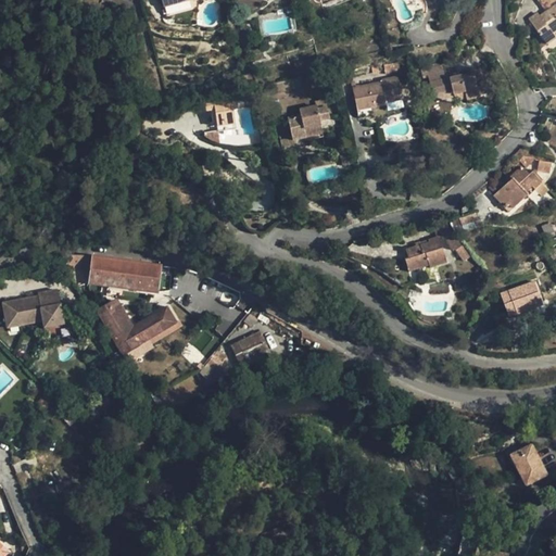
[(538,0),(546,12),(555,4),(555,1),(555,0),(538,0)]
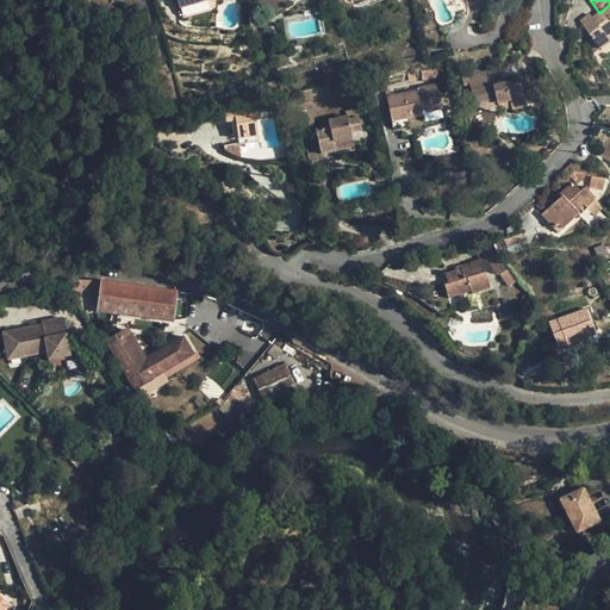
[(608,38),(609,36),(609,5),(599,13),(601,16),(595,20),(593,18),(590,14),(580,22),(601,49),(609,42),(608,38)]
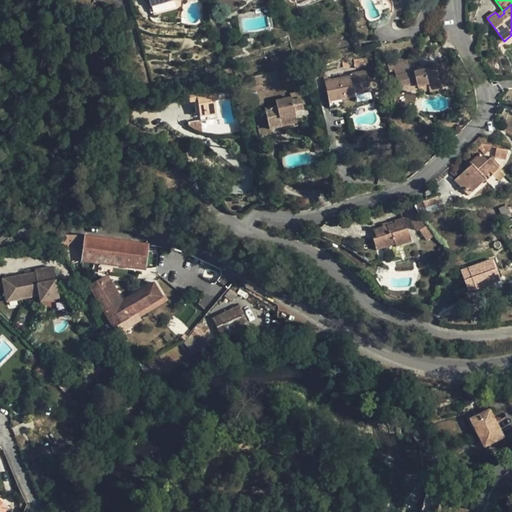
[(369,65),(367,58),(354,60),(355,67),(369,65)]
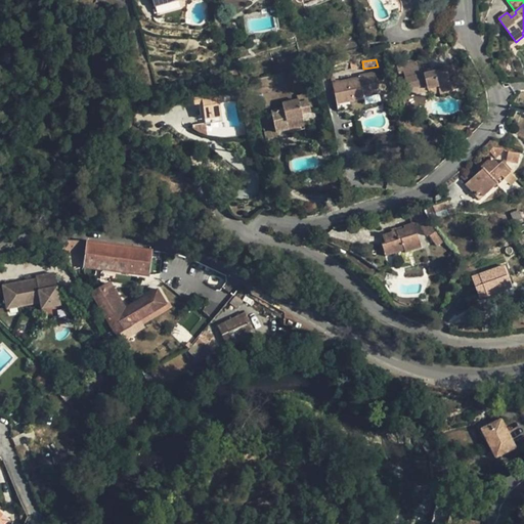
[(456,80),(448,82),(445,69),(424,74),(419,74),(418,67),(403,70),(407,89),(426,85),(427,88),(437,86),(439,93),(459,89),(456,80)]
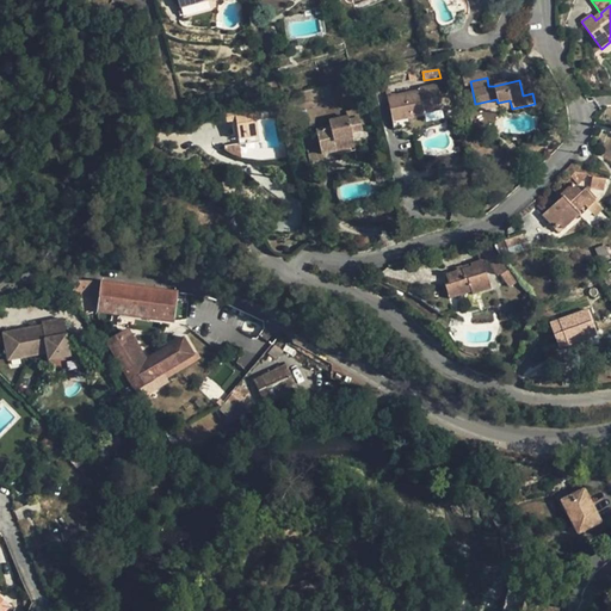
[(419,90),(388,96),(393,122),(408,118),(425,115),(424,112),(431,111),(442,109),(437,84),(419,87),(419,90)]
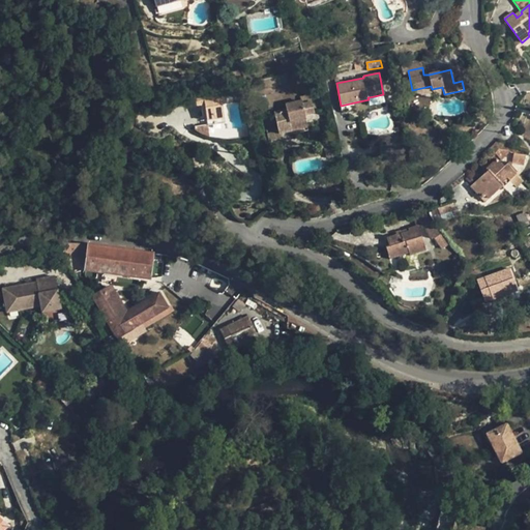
[(431,86),(412,90),(413,96),(433,92),(432,89),(431,86)]
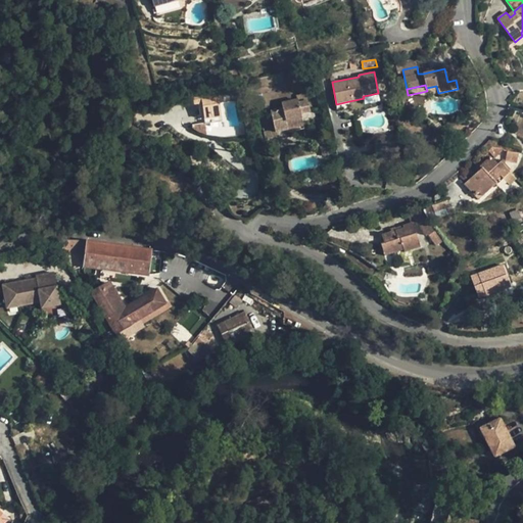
[(202,107),(204,119),(222,116),(218,89),(192,92),(194,104),(198,103),(202,103),(202,107)]
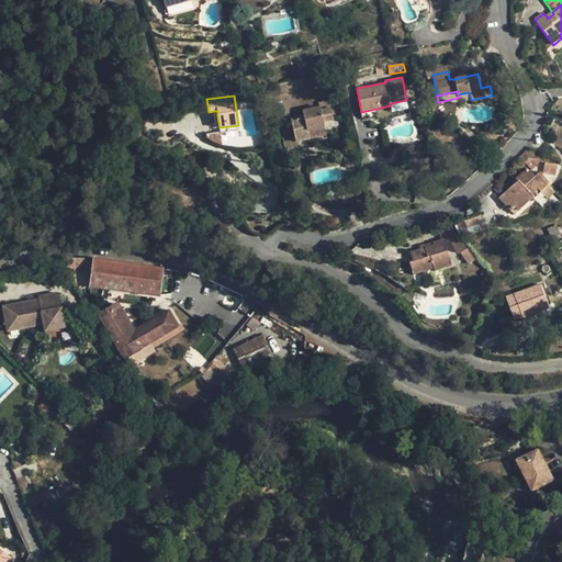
[(283,109),(282,100),(267,104),(269,112),(283,109)]
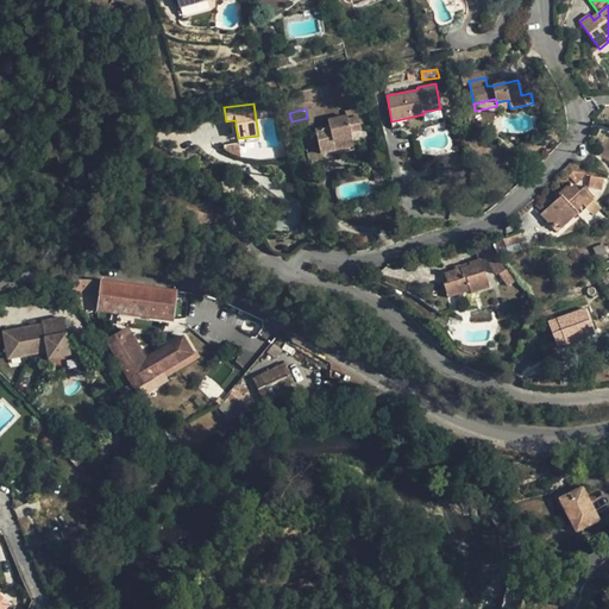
[(443,117),(440,108),(429,111),(431,119),(443,117)]
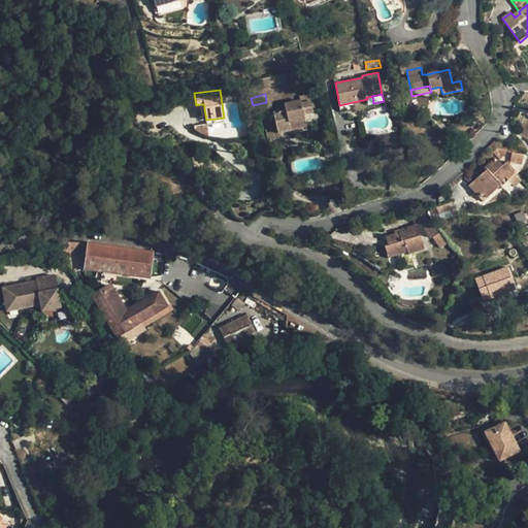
[(275,124),(277,133),(306,127),(304,114),(312,112),(308,95),(299,96),(300,100),(284,104),(286,109),(273,111),(275,124)]
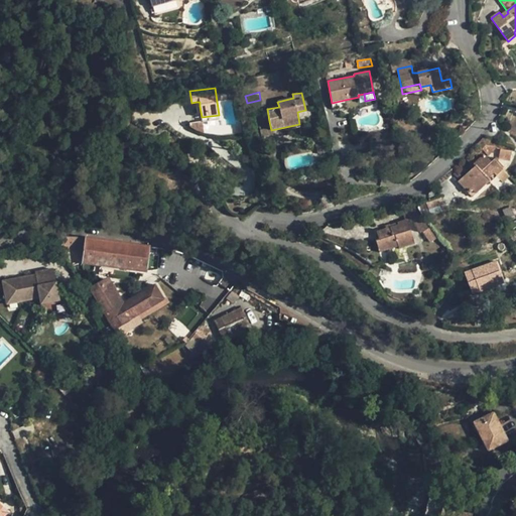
[(271,130),(269,121),(258,123),(261,136),(272,134),(271,130)]
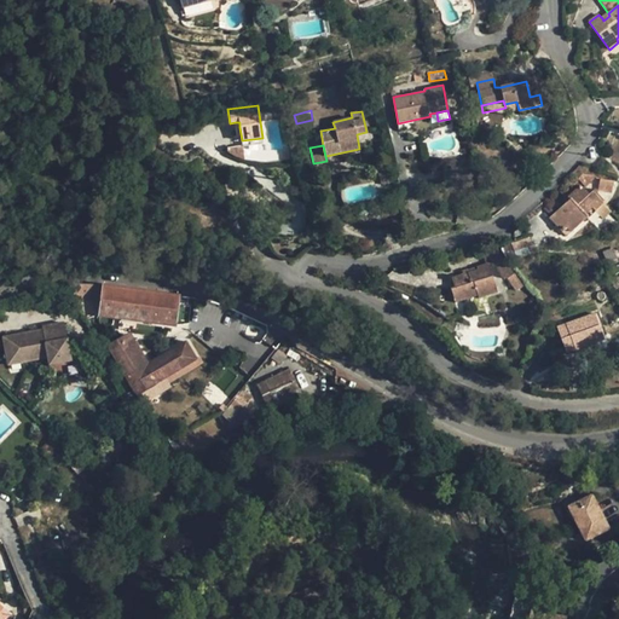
[(225,149),(225,151),(232,156),(235,157),(243,156),(242,146),(225,149)]
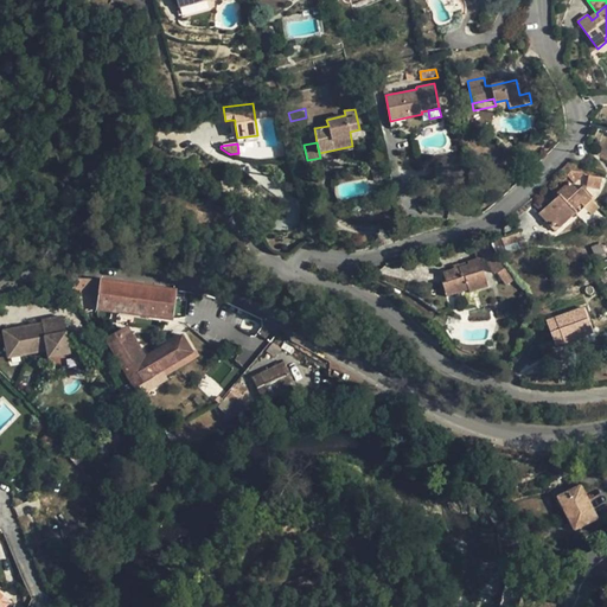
[(372,171),(376,181),(385,179),(382,166),(375,158),(368,165),(372,171)]
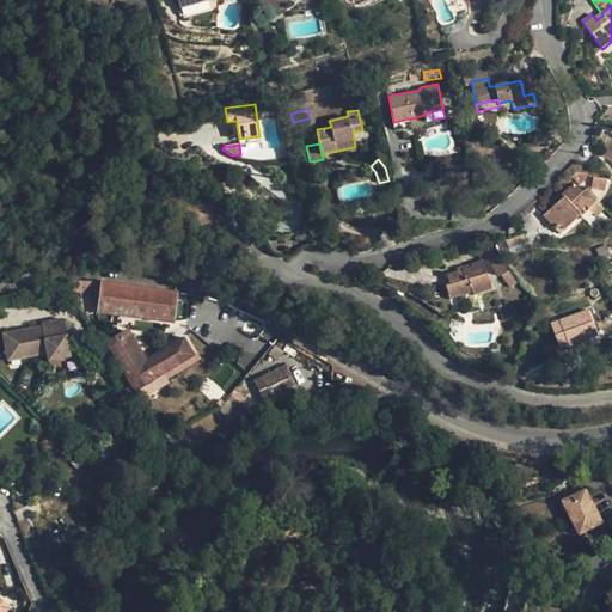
[(605,190),(607,178),(594,176),(592,188),(605,190)]
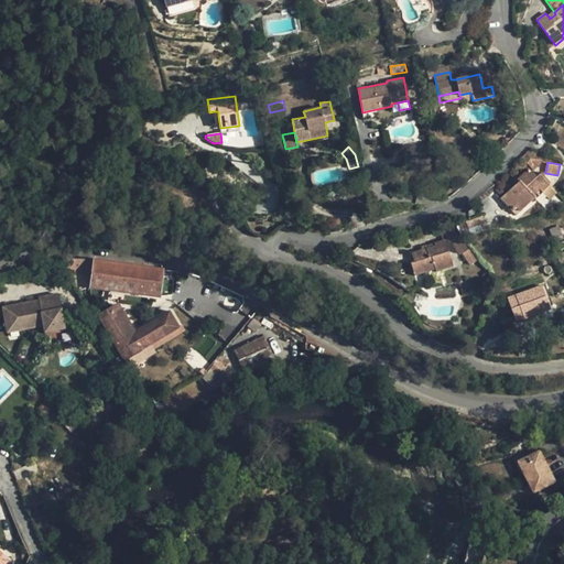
[(519,181),(500,198),(512,210),(516,215),(535,196),(533,195),(539,190),(541,192),(549,184),(542,177),(545,175),(542,172),(537,177),(529,169),(517,180),(519,181)]
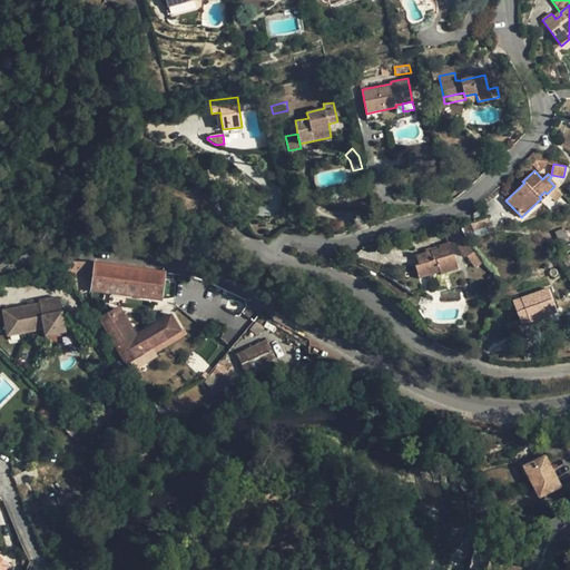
[(562,194),(554,186),(547,194),(548,194),(554,202),(562,194)]
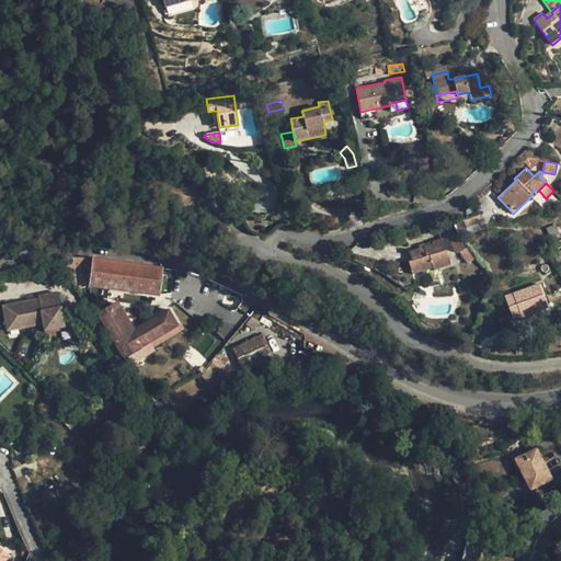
[(460,252),(465,249),(466,248),(459,236),(457,237),(451,224),(437,230),(438,235),(445,231),(447,237),(448,240),(449,239),(455,251),(460,252)]
